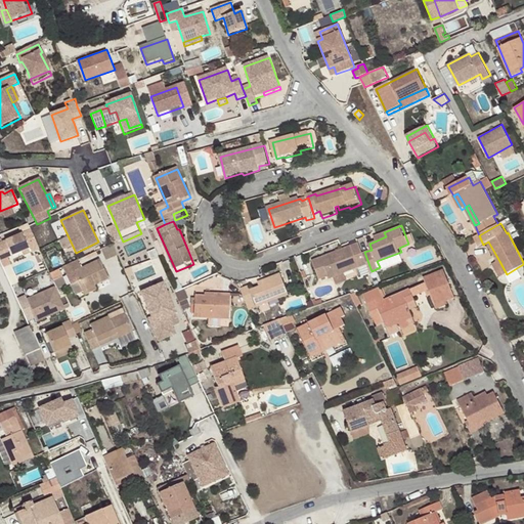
[(36,243),(30,230),(0,244),(0,258),(1,262),(23,252),(22,249),(36,243)]
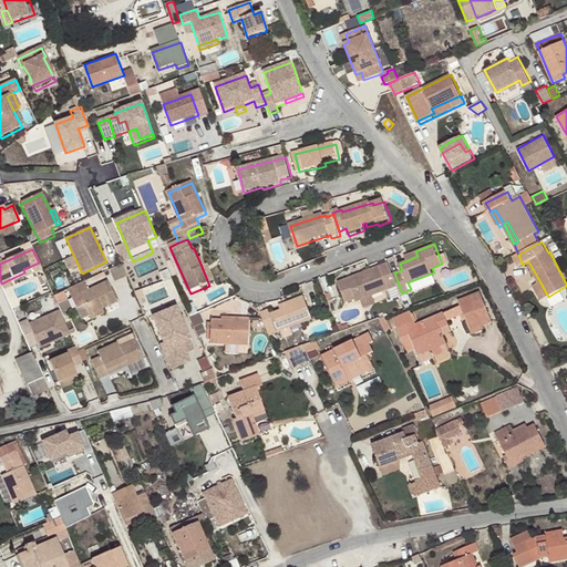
[(523,265),(518,255),(514,257),(519,267),(523,265)]
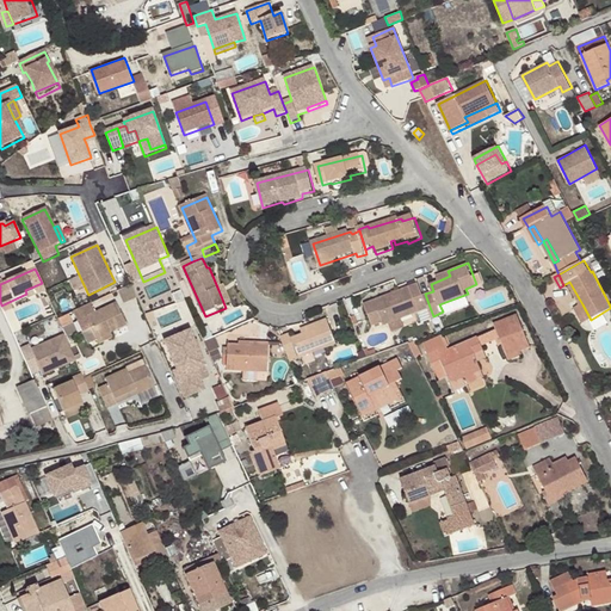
[(425,294),(420,282),(365,303),(374,326),(383,321),(386,326),(430,307),(425,294)]
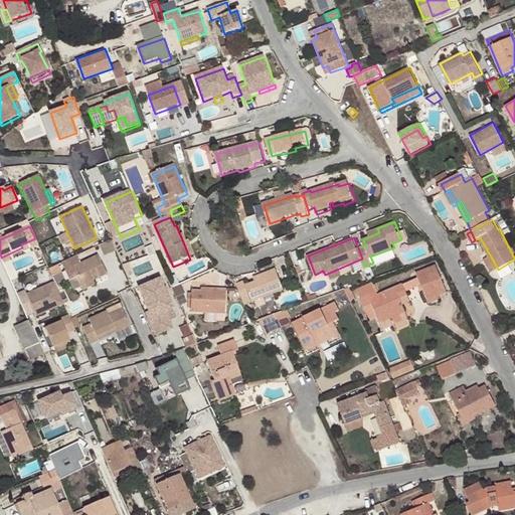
[(24,252),(38,245),(35,238),(21,244),(22,247),(24,252)]
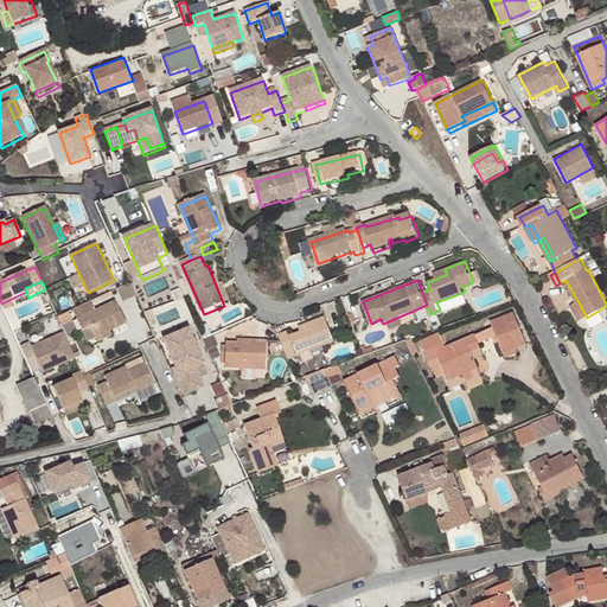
[(217,288),(224,306),(230,302),(223,285),(217,288)]
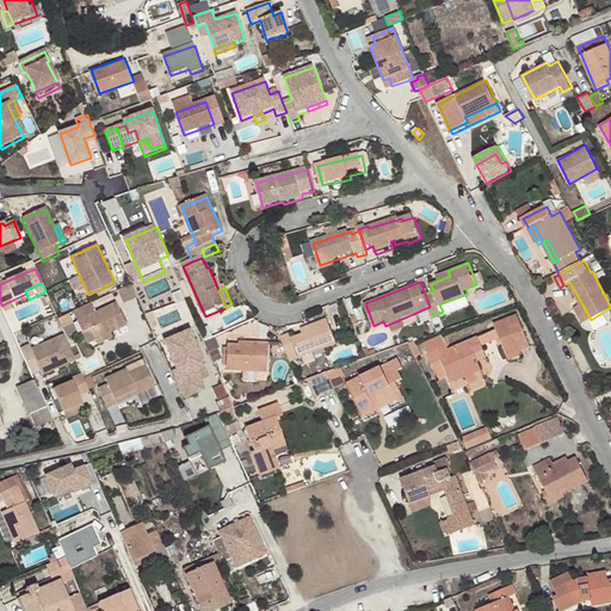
[(113,292),(93,301),(97,308),(116,298),(113,292)]
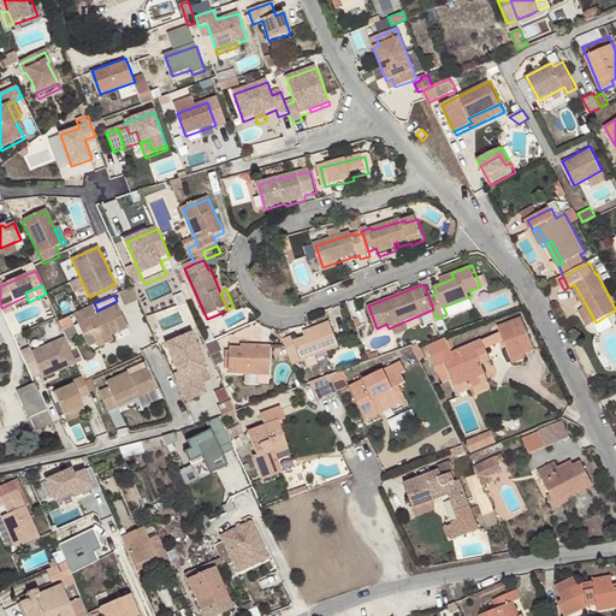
[(98,317),(93,306),(75,314),(81,326),(87,323),(98,343),(112,337),(118,335),(107,312),(98,317)]
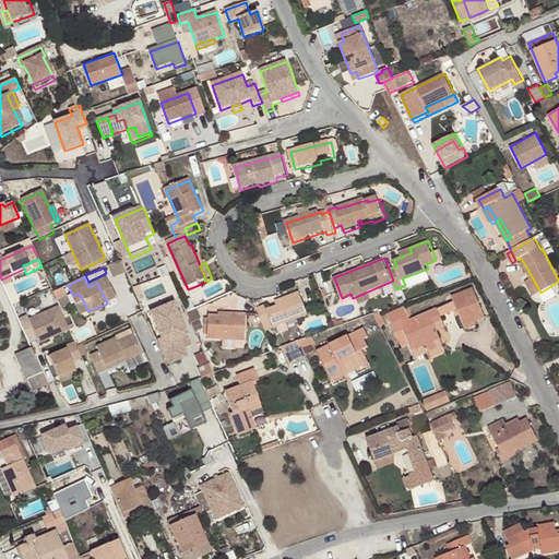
[(108,277),(97,283),(107,304),(117,298),(108,277)]
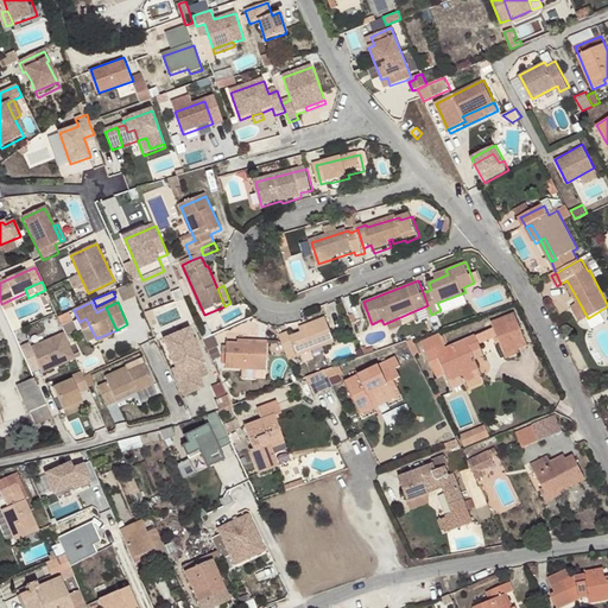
[(581,322),(588,318),(580,303),(572,306),(581,322)]
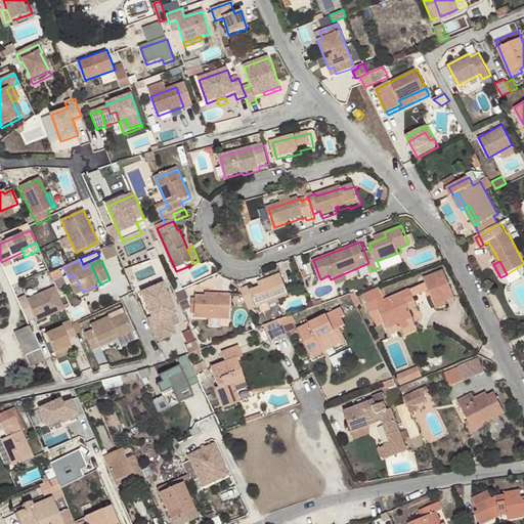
[(63,276),(59,269),(50,273),(53,280),(63,276)]
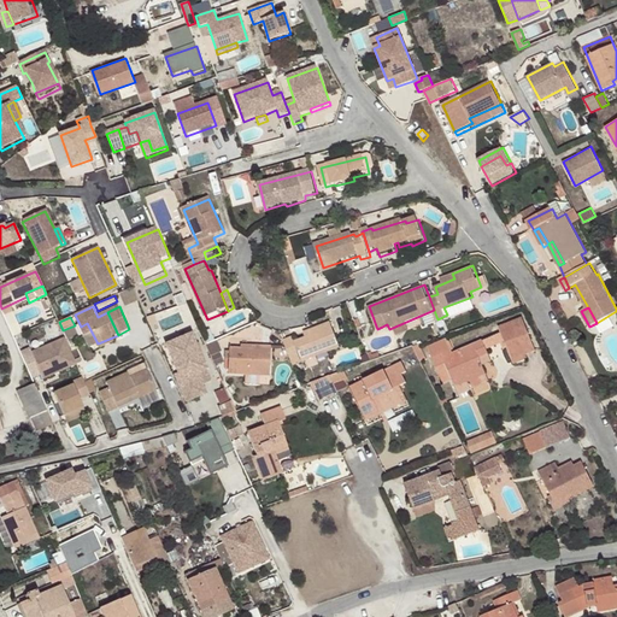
[(498,328),(500,334),(504,342),(511,360),(524,354),(535,351),(521,317),(498,328)]
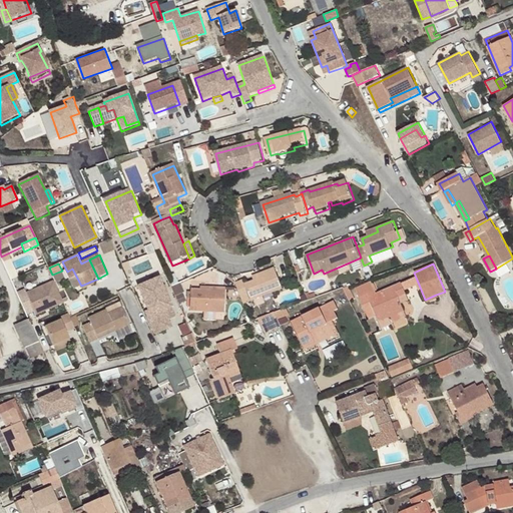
[(245,279),(236,282),(243,300),(251,297),(253,301),(284,288),(276,268),(260,274),(261,278),(255,279),(247,283),(245,279)]
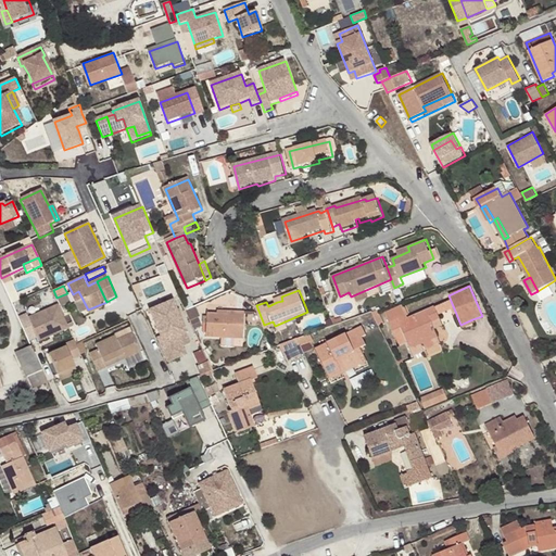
[(161,336),(158,337),(166,357),(185,350),(182,346),(178,336),(186,332),(173,300),(150,311),(161,336)]
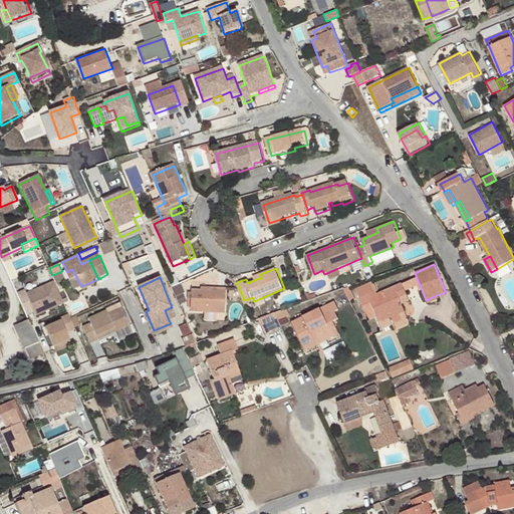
[(417,278),(403,284),(406,291),(420,285),(417,278)]
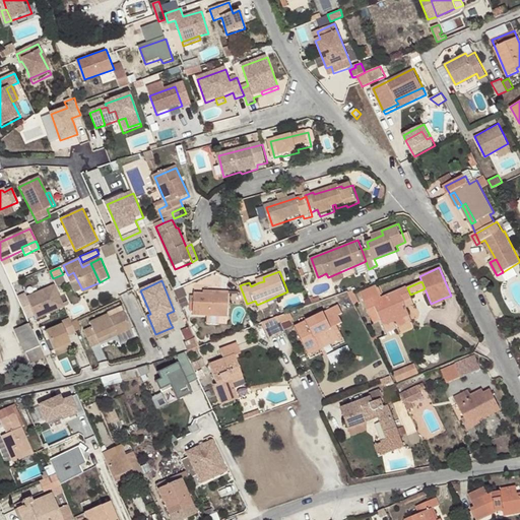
[(18,297),(24,309),(28,319),(37,316),(38,319),(66,306),(56,284),(27,297),(26,294),(18,297)]
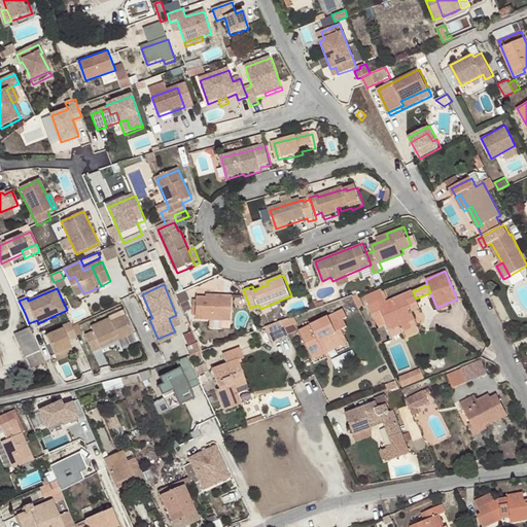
[(98,292),(96,288),(83,293),(86,297),(98,292)]
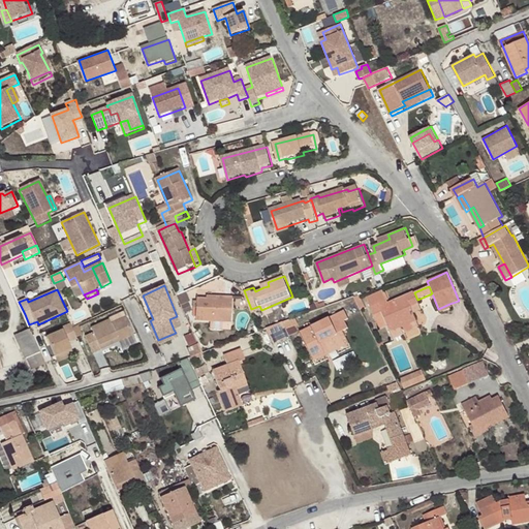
[(370,307),(377,321),(384,318),(387,325),(393,339),(404,334),(401,327),(416,320),(413,313),(411,307),(418,304),(417,300),(414,292),(382,306),(380,303),(370,307)]
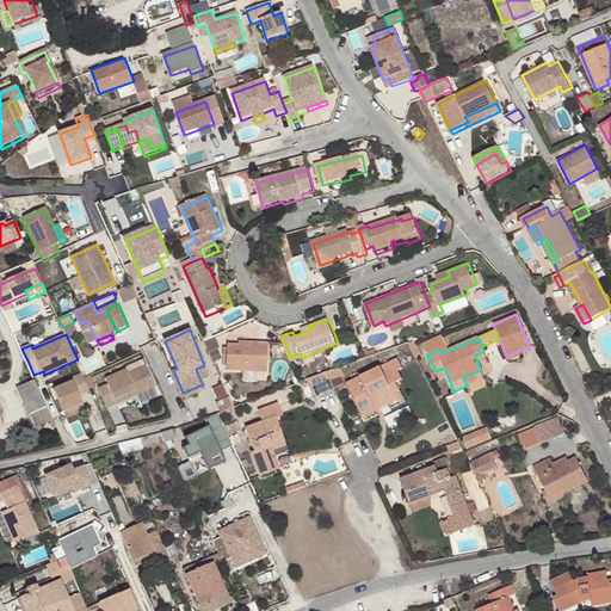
[(270,343),(252,343),(252,347),(241,346),(230,346),(230,374),(271,372),(270,343)]
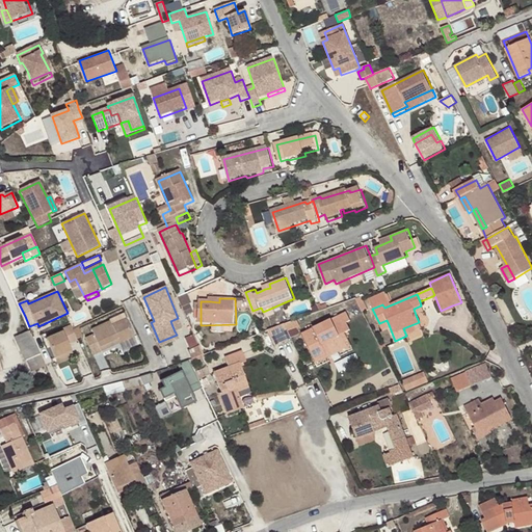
[(414,309),(416,315),(424,312),(421,306),(414,309)]
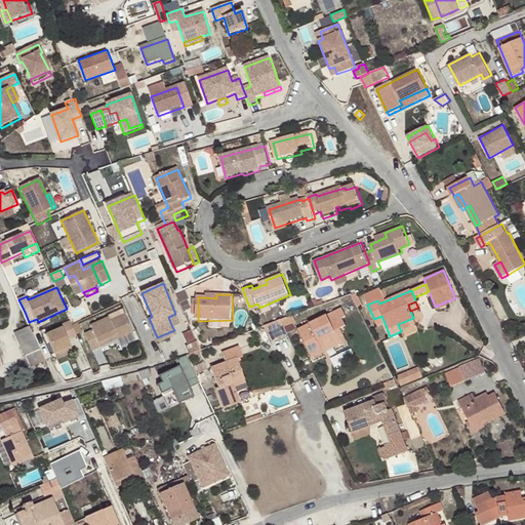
[(446,301),(435,307),(437,311),(448,306),(446,301)]
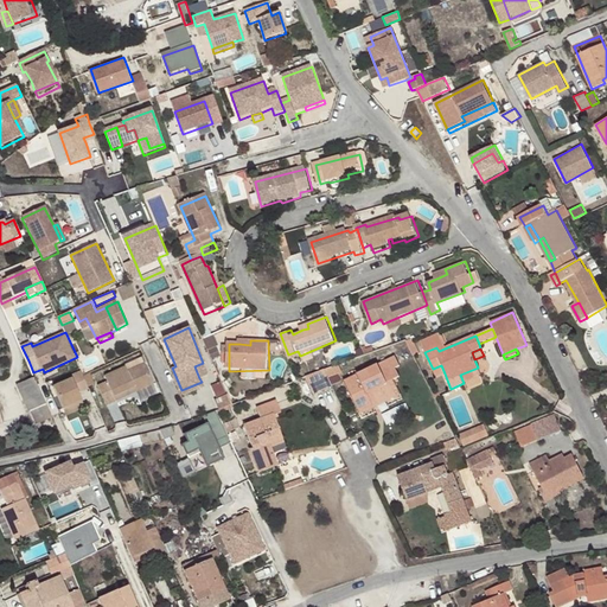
[(395,357),(344,381),(358,411),(372,406),(371,402),(397,389),(394,381),(400,377),(395,369),(398,366),(395,357)]
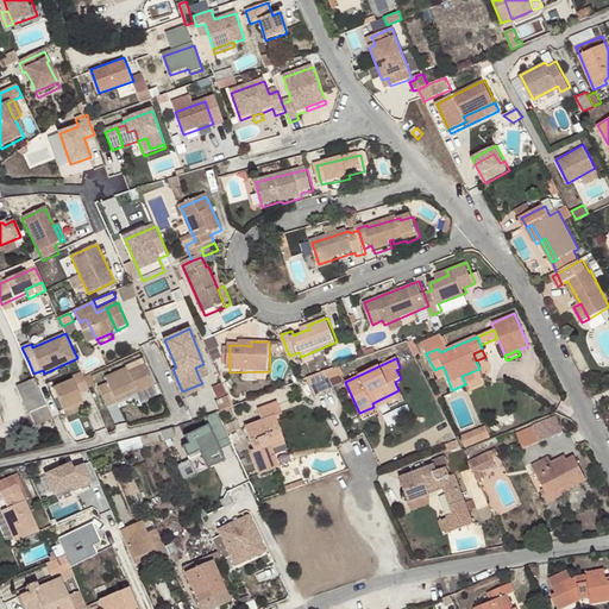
[(149,364),(136,370),(145,391),(158,384),(149,364)]
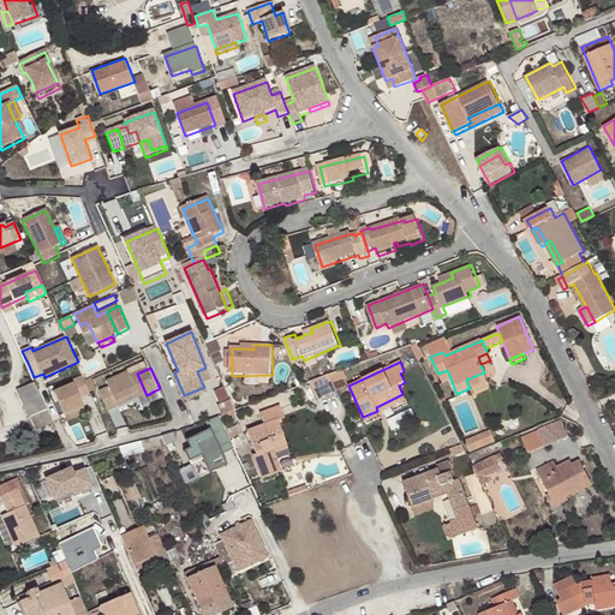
[(197,371),(202,383),(212,380),(206,368),(197,371)]
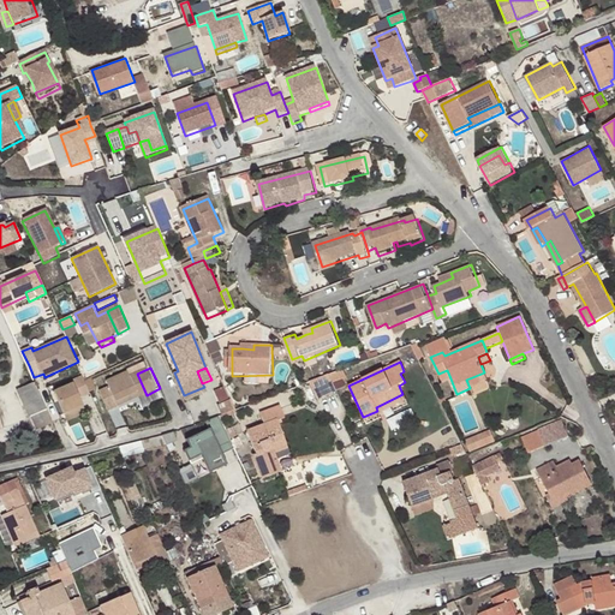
[(346,369),(329,375),(333,383),(348,378),(346,369)]
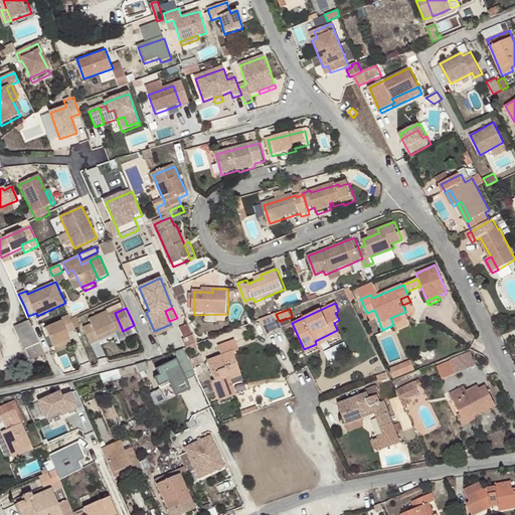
[(123,331),(115,313),(112,314),(110,310),(93,319),(95,324),(88,327),(95,343),(104,339),(102,336),(111,332),(117,329),(120,333),(123,331)]
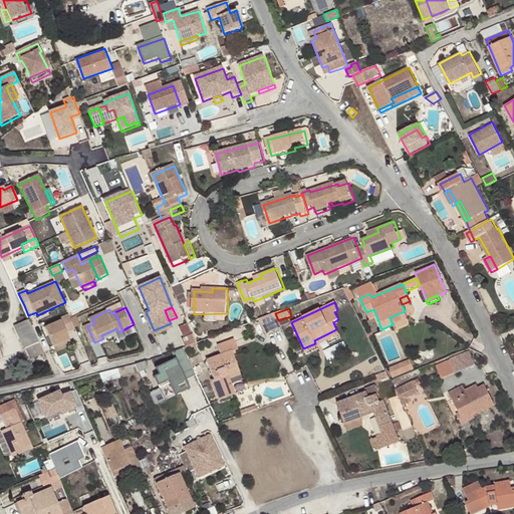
[(373,309),(366,312),(368,319),(376,316),(373,309)]
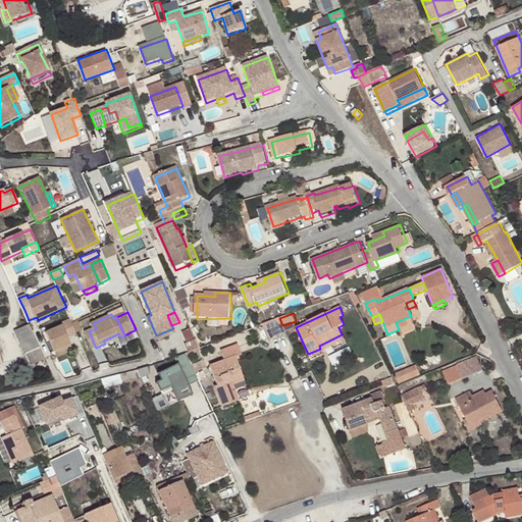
[(396,322),(399,329),(413,321),(411,316),(396,322)]
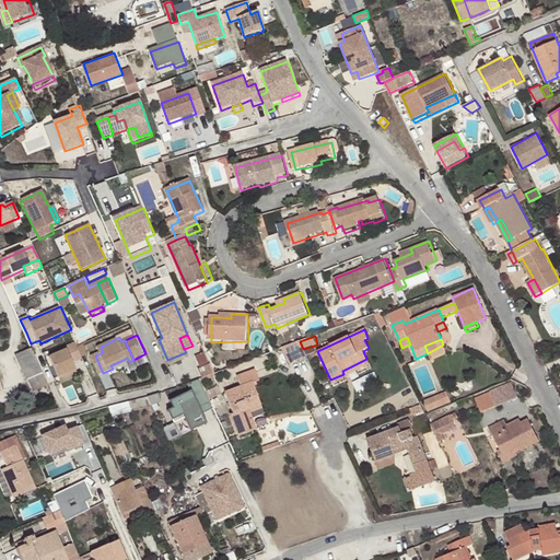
[(76,361),(84,358),(77,341),(68,346),(69,348),(51,357),(56,365),(61,376),(79,368),(76,361)]
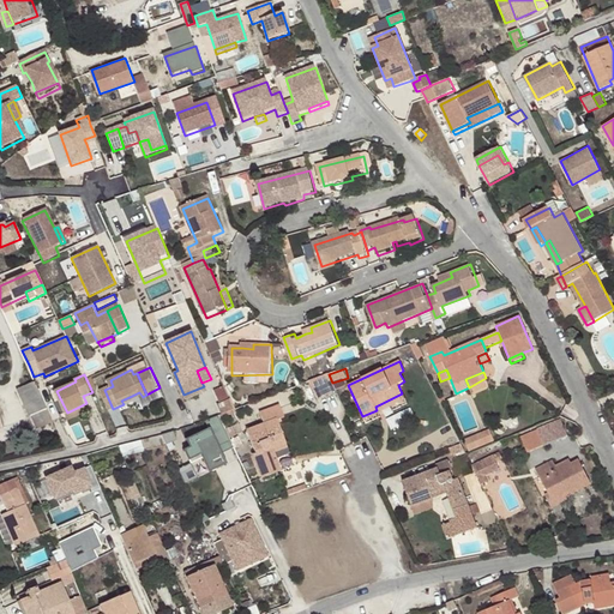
[(318,399),(337,391),(332,383),(329,374),(308,381),(318,399)]
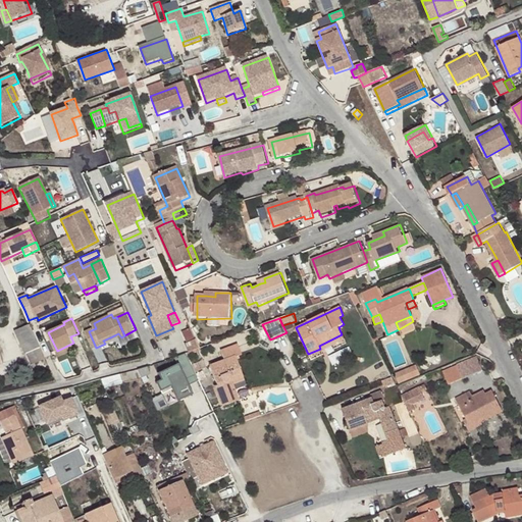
[(32,365),(46,359),(31,323),(14,330),(25,354),(27,354),(32,365)]
